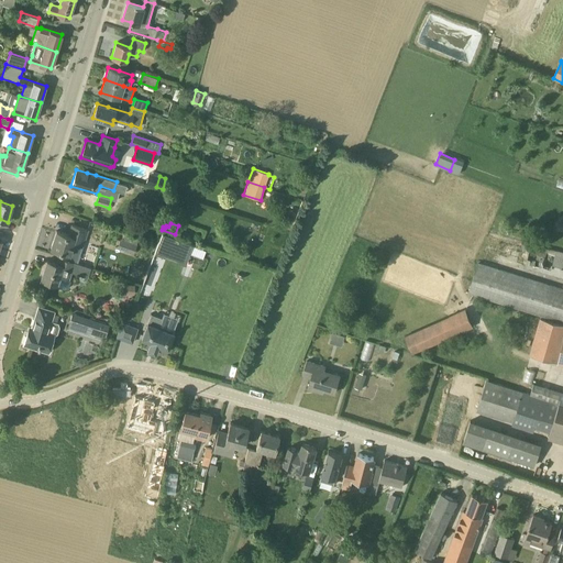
[(51,247),(70,254),(75,243),(84,245),(89,230),(72,224),(68,234),(56,231),(51,247)]
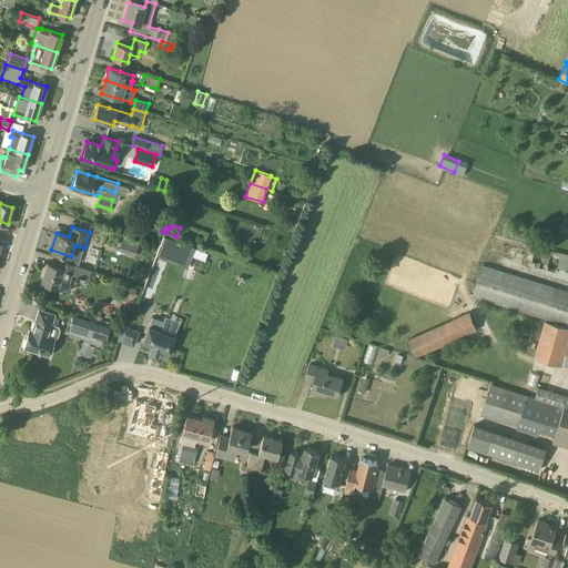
[(190,246),(162,236),(156,253),(184,264),(190,246)]
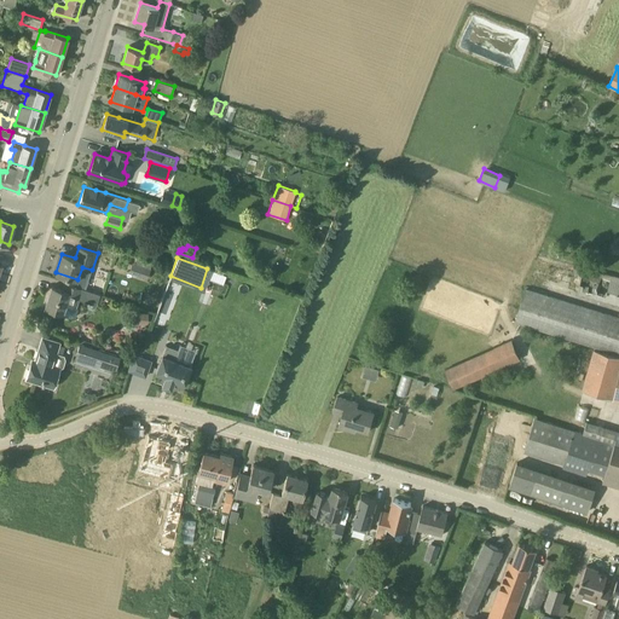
[(133,264),(129,273),(148,279),(151,268),(137,264),(136,265),(133,264)]
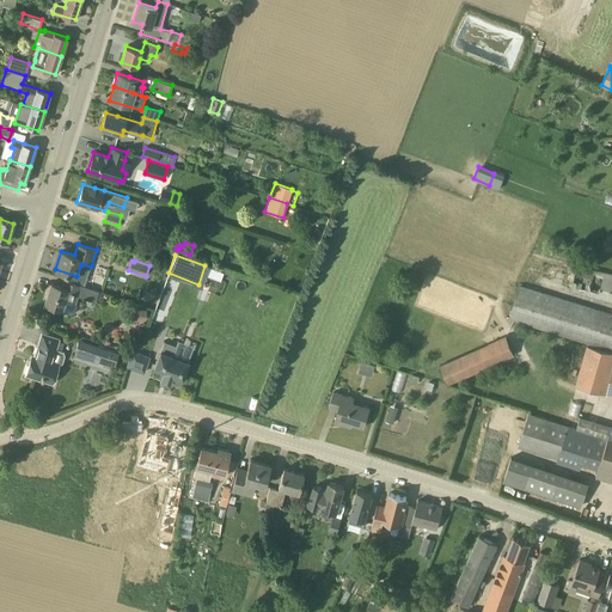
[(611,274),(579,264),(571,289),(611,300),(611,274)]
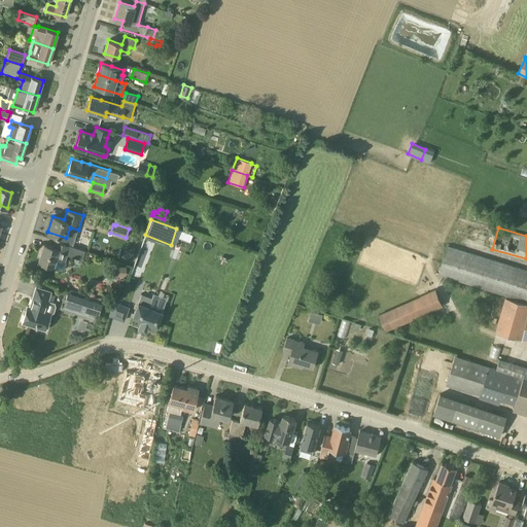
[(84,250),(70,245),(55,240),(53,246),(43,243),(38,260),(54,266),(53,268),(61,271),(65,269),(66,262),(65,261),(67,255),(81,259),(82,257),(84,250)]
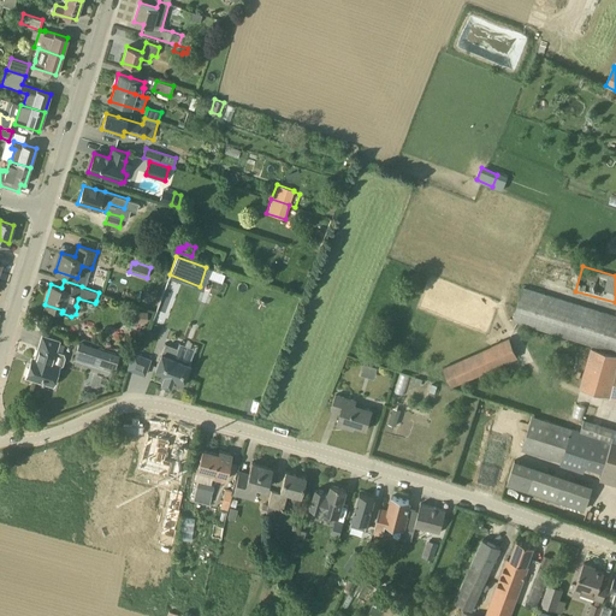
[(615,317),(523,288),(513,320),(615,351),(615,317)]
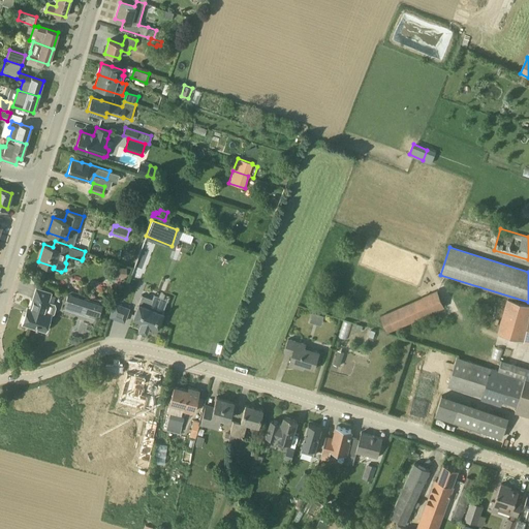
[(126,268),(118,268),(118,276),(126,277),(126,268)]
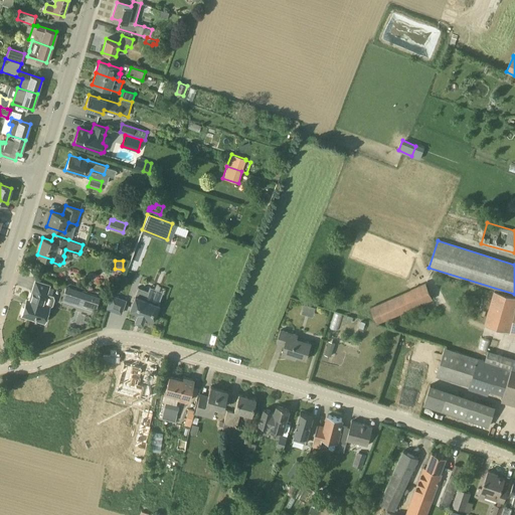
[(50,285),(44,284),(35,281),(29,300),(26,299),(21,315),(34,319),(35,317),(36,317),(36,316),(45,318),(49,305),(45,304),(50,285)]
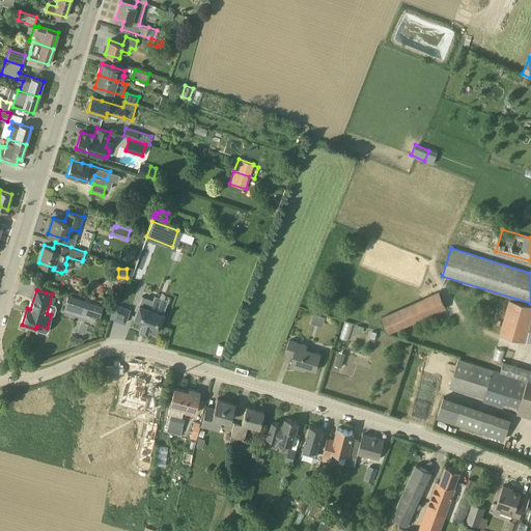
[(440,291),(382,316),(390,334),(397,331),(398,333),(409,328),(408,326),(412,324),(413,326),(419,324),(418,322),(447,308),(440,291)]
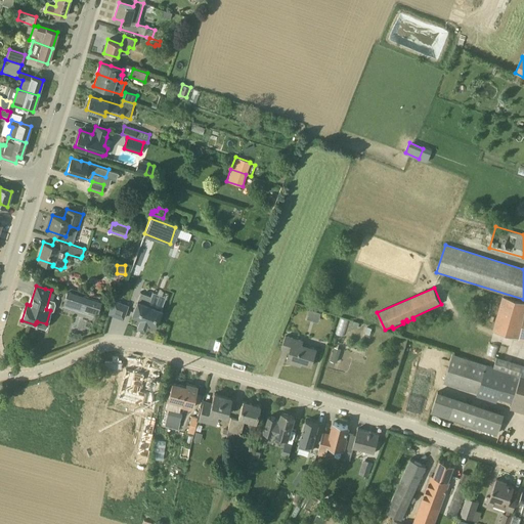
[(68,292),(63,306),(97,316),(101,302),(68,292)]
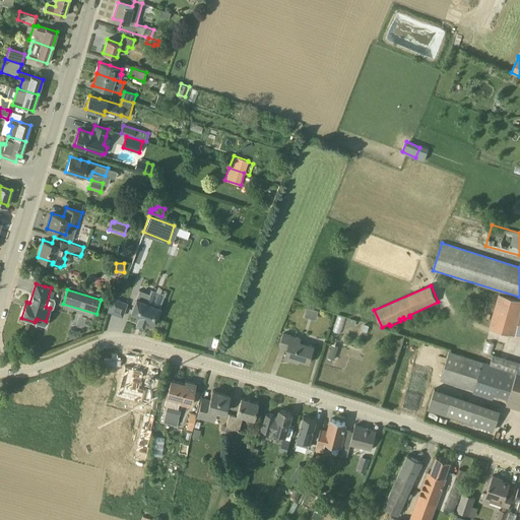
[(139,289),(130,313),(139,316),(136,322),(144,325),(145,322),(153,325),(160,308),(146,302),(149,294),(139,289)]
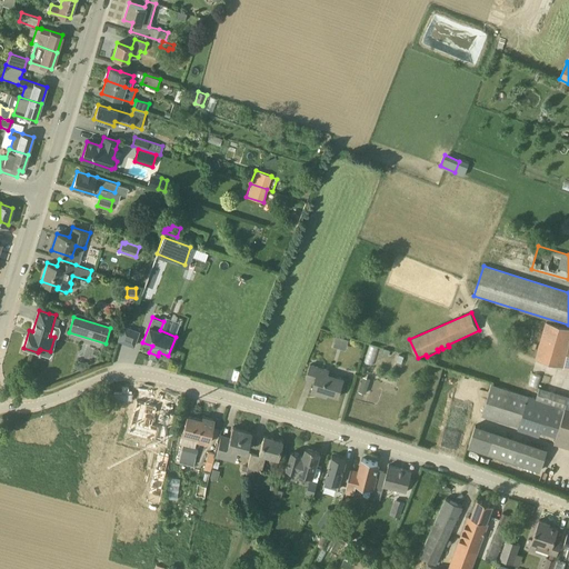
[(568,328),(546,321),(536,358),(563,367),(563,368),(568,368),(568,328)]
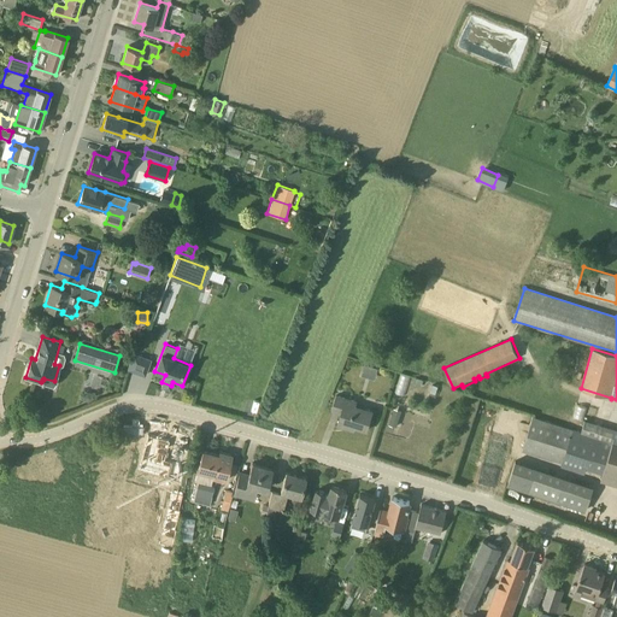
[(134,353),(128,369),(145,375),(151,360),(134,353)]
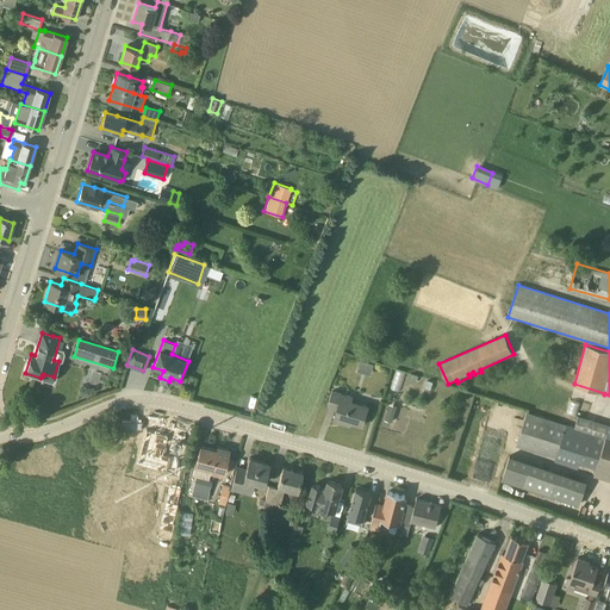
[(359,360),(355,371),(368,374),(372,363),(359,360)]
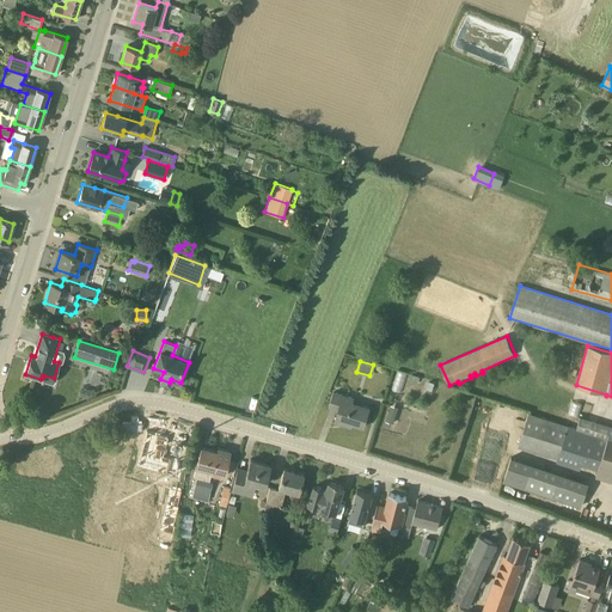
[(393,389),(402,391),(407,374),(398,372),(393,389)]
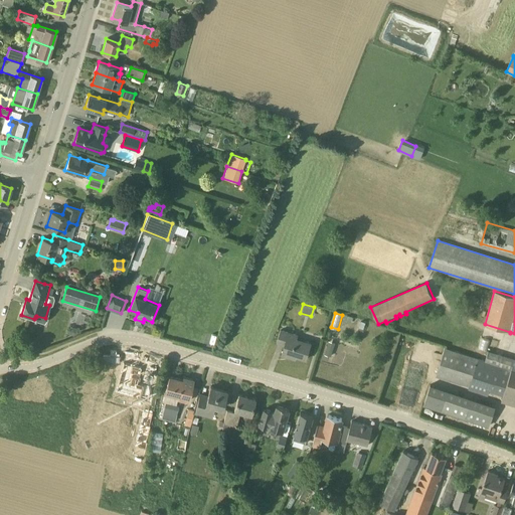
[(306,359),(311,342),(298,338),(299,335),(282,329),(277,343),(285,346),(282,355),(291,358),(291,355),(306,359)]
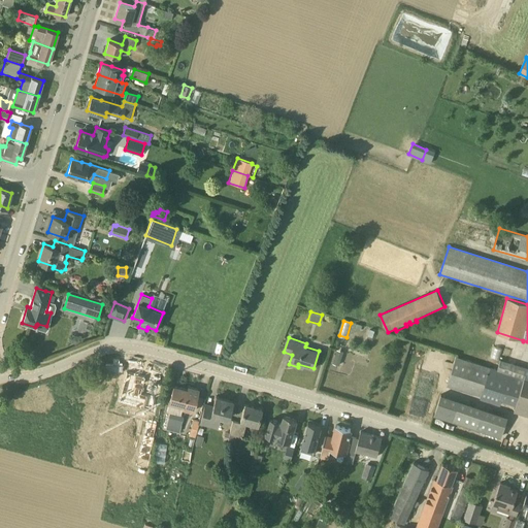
[(341,357),(335,355),(333,363),(339,365),(341,357)]
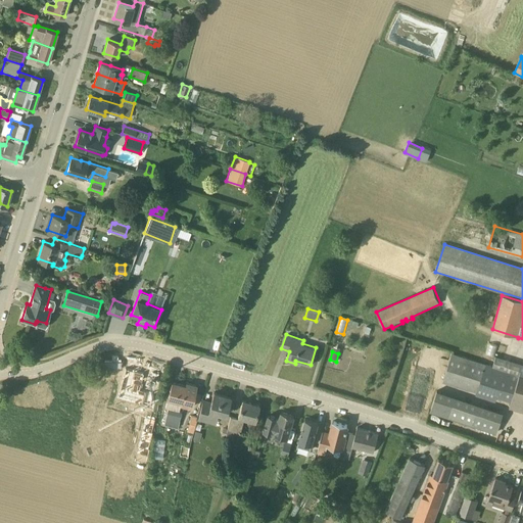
[(503,368),(493,365),(452,352),(443,381),(476,391),(474,395),(494,401),(496,396),(511,400),(509,408),(522,412),(522,375),(502,369),(503,368)]
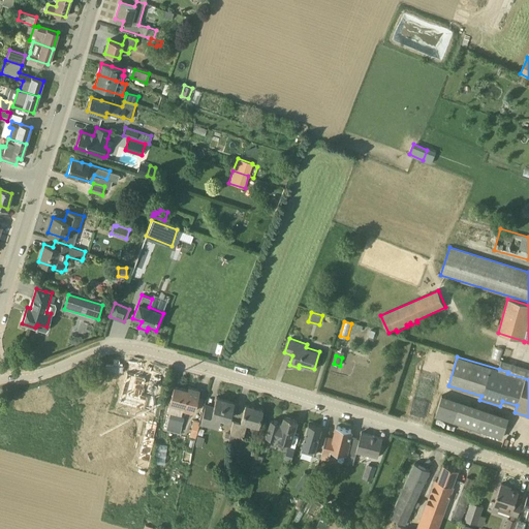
[(528,379),(528,368),(501,360),(499,369),(508,372),(507,373),(528,379)]
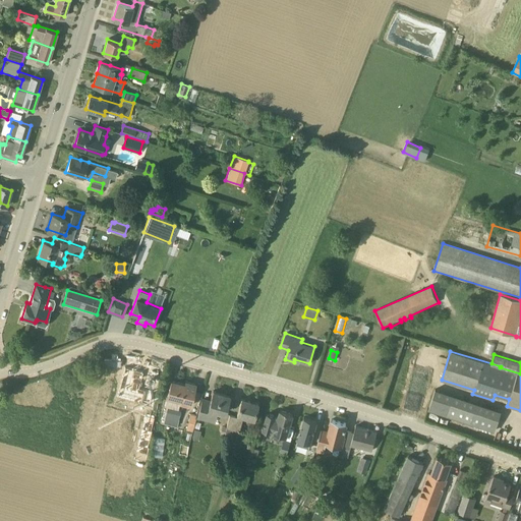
[(148,371),(132,368),(126,395),(151,401),(154,387),(145,385),(148,371)]
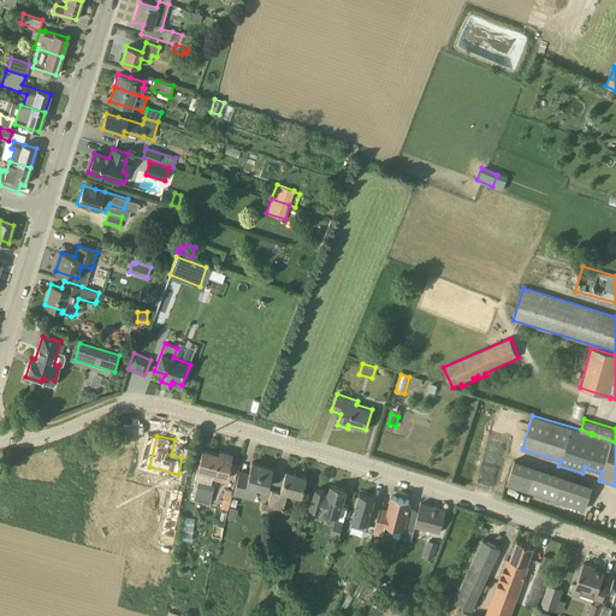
[(495,483),(503,452),(487,448),(480,473),(478,472),(475,483),(485,486),(486,480),(495,483)]
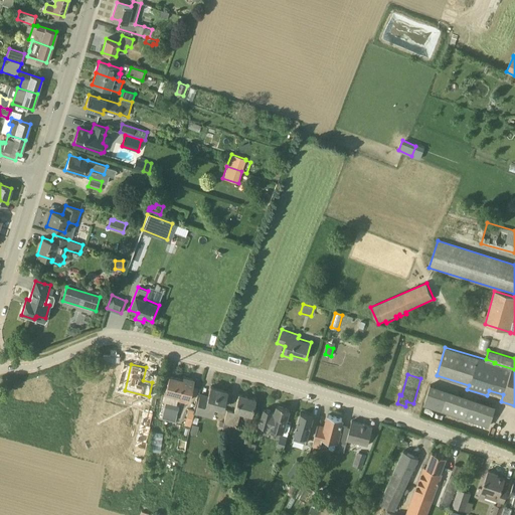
[(164,412),(176,415),(178,405),(176,405),(178,396),(179,397),(178,399),(188,401),(191,389),(193,380),(183,377),(182,379),(169,376),(164,393),(165,393),(163,402),(166,402),(164,412)]
